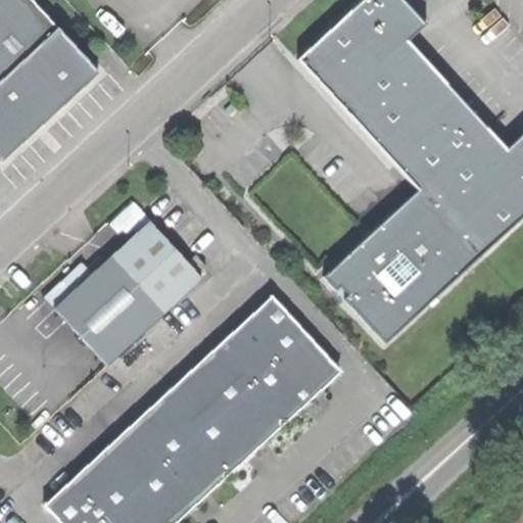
[(98,74),(30,0),(0,0),(0,159),(2,162),(46,122),(98,74)]
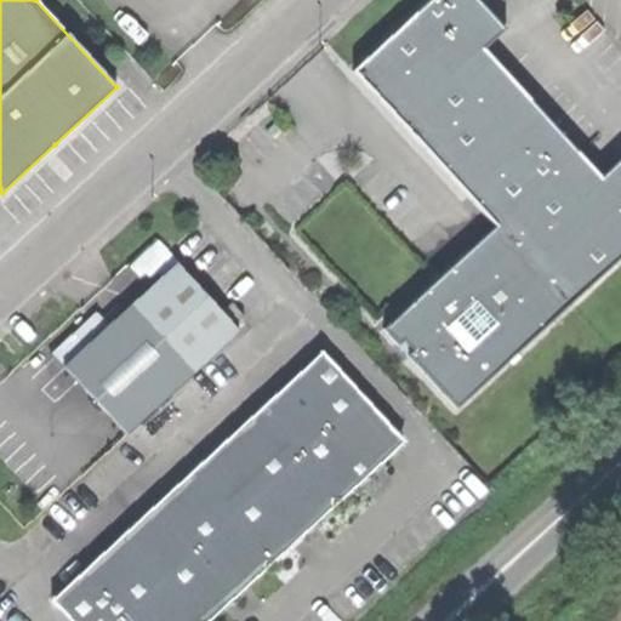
[(477,0),(429,0),(352,72),(495,227),(383,330),(400,347),(406,341),(415,351),(409,357),(459,411),(573,306),(620,261),(620,160),(602,178),(484,50),(506,30),(477,0)]
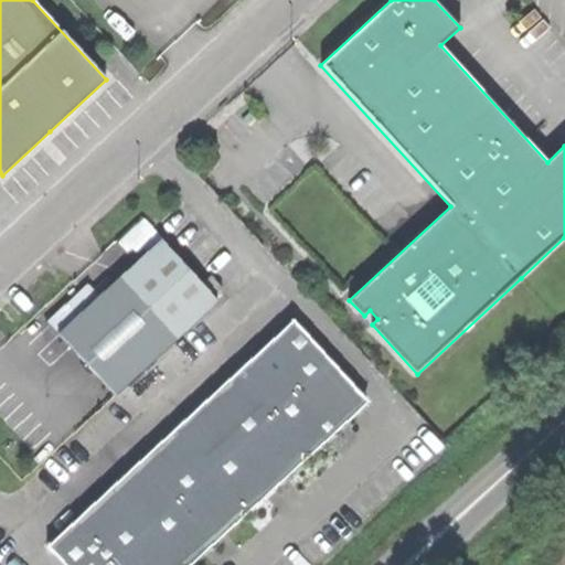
[(177,340),(223,297),(215,290),(204,279),(166,236),(100,294),(88,280),(46,319),(123,394),(177,340)]
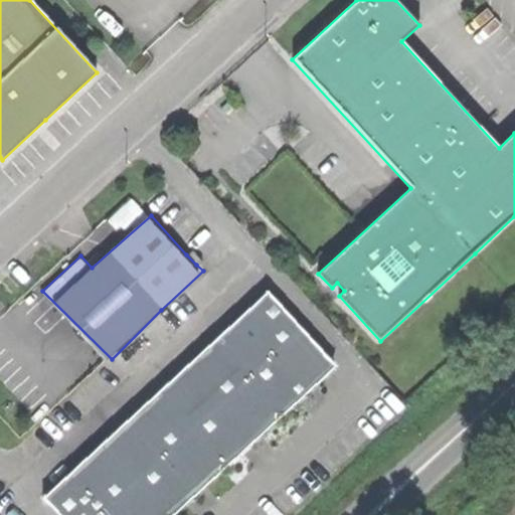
[(192,250),(186,254),(196,265),(203,262),(192,250)]
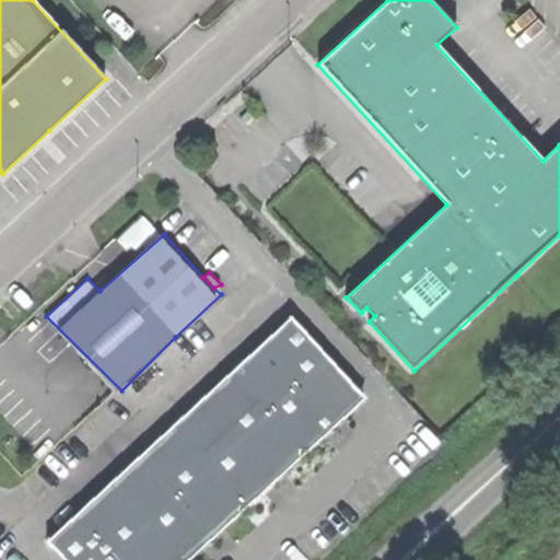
[(292,317),(231,372),(301,450),(308,451),(325,435),(340,421),(357,407),(357,388),(292,317)]
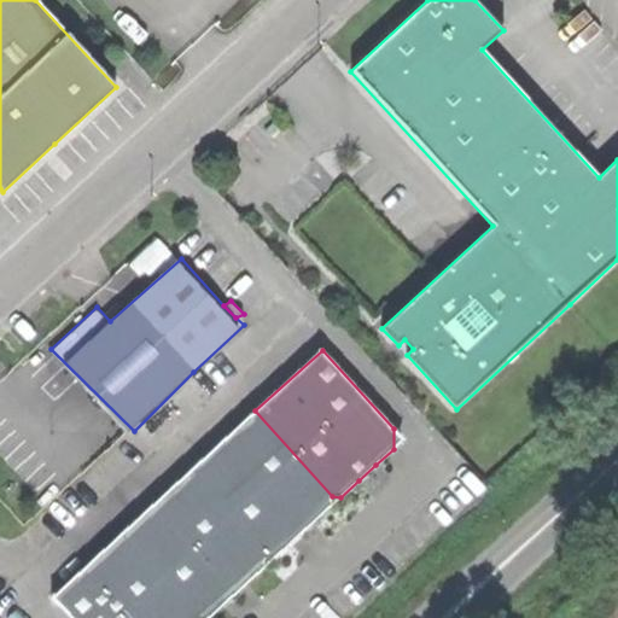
[(308,526),(332,505),(332,496),(255,410),(187,472),(264,558),(273,558),(290,543),(308,526)]
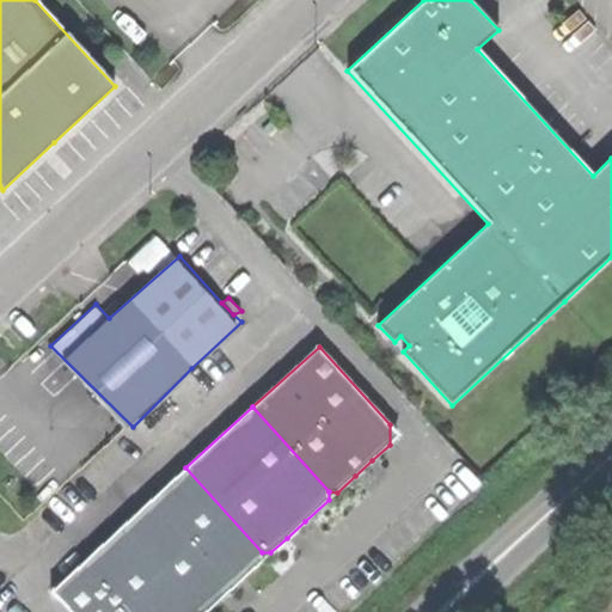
[(372,469),(372,460),(355,476),(360,481),(372,469)]
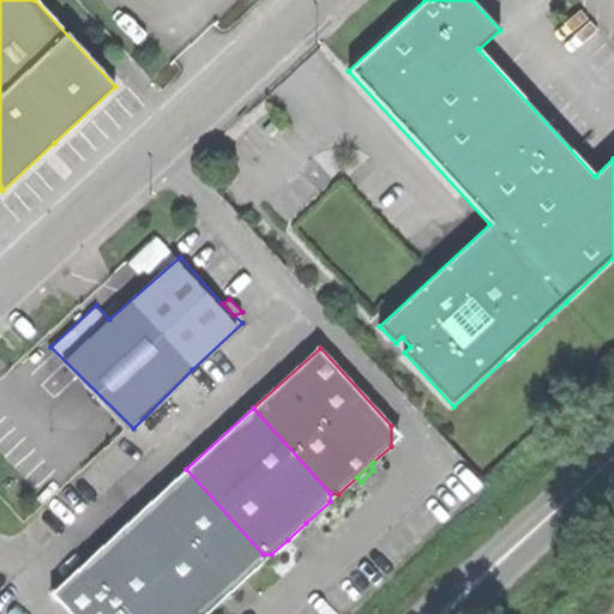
[(248,575),(262,563),(263,554),(186,469),(119,529),(194,613),(199,613),(204,613),(220,601),(238,584),(248,575)]
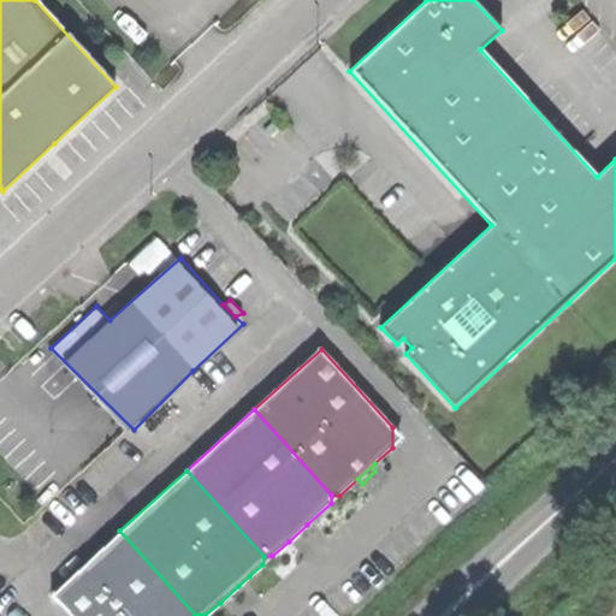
[(307,533),(307,525),(289,542),(292,545),(307,533)]
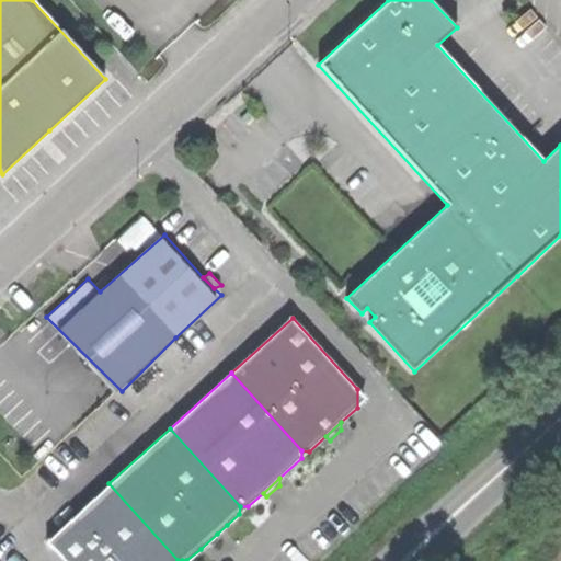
[(176,560),(178,560),(109,483),(46,540),(65,560),(176,560)]
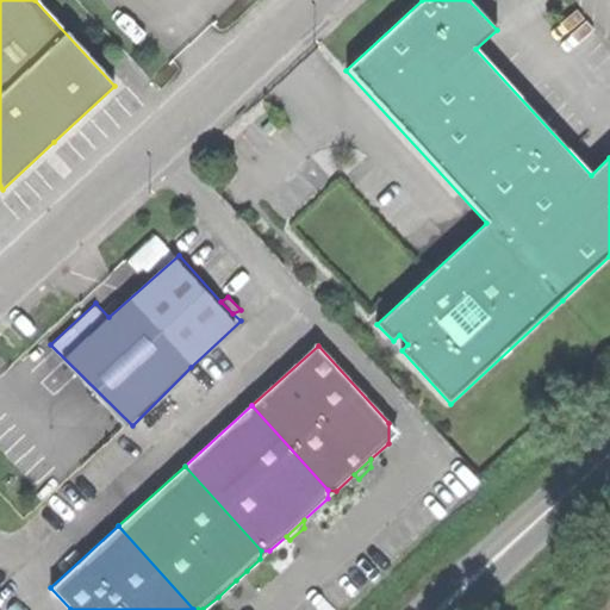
[(236,590),(236,580),(218,597),(223,602),(236,590)]
